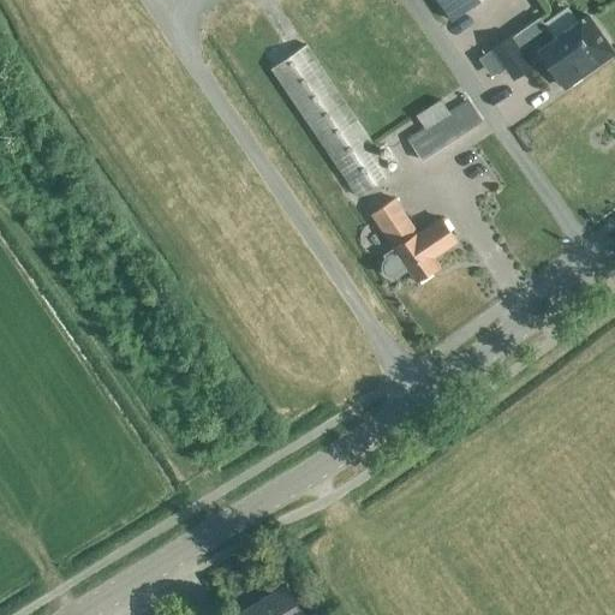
[(436,0),(452,21),(479,0),(436,0)]
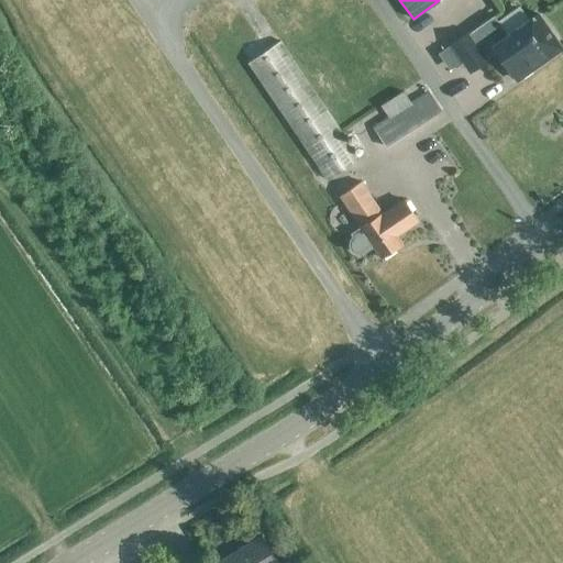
[(448,46),(438,53),(449,69),(459,63),(467,75),(498,53),(518,79),(536,66),(533,63),(560,44),(538,14),(518,29),(508,35),(498,21),(494,15),(468,33),(467,32),(451,44),(448,46)]
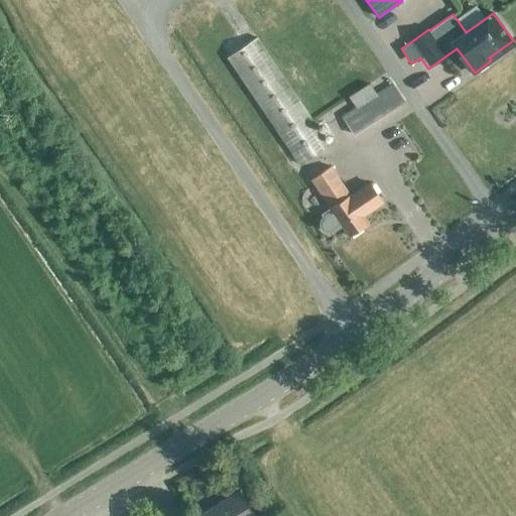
[(300,164),(329,145),(256,38),(229,57),(300,164)]
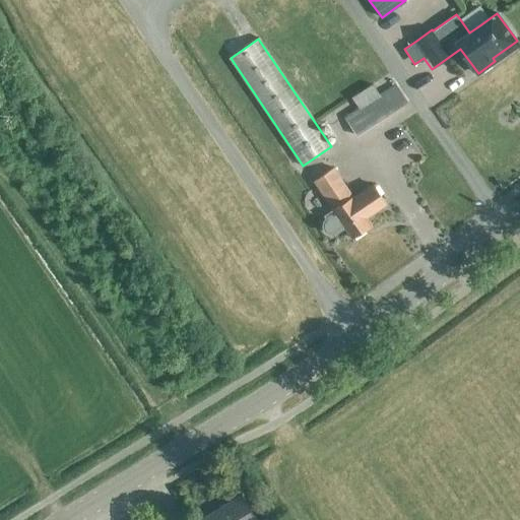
[(356,135),(407,102),(396,84),(379,95),(373,84),(351,99),(359,109),(344,118),(356,135)]
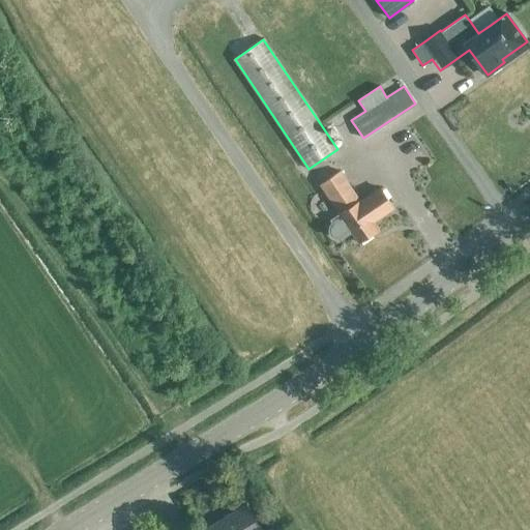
[(344,237),(352,232),(358,242),(379,229),(374,222),(393,208),(380,187),(360,201),(340,171),(320,184),(340,213),(330,221),(331,223),(329,226),(328,230),(329,235),(333,238),(339,239),(344,237)]
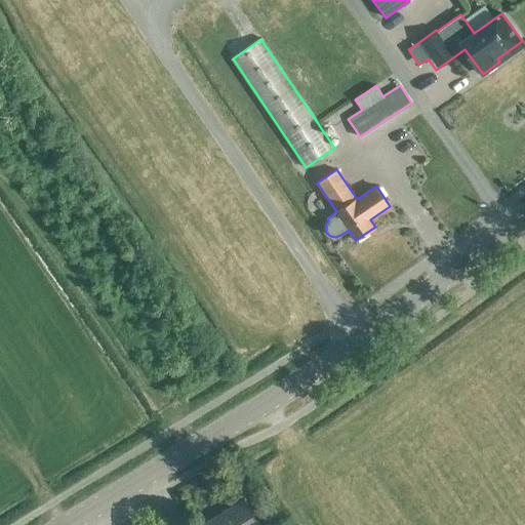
[(269,524),(267,524),(258,524),(244,499),(205,523),(205,524),(269,524)]
